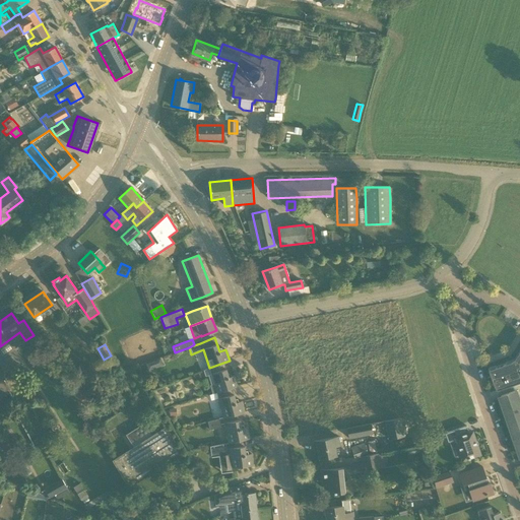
[(298,395),(296,396),(297,401),(296,401),(298,406),(299,406),(300,411),(303,410),(304,411),(303,412),(304,414),(305,414),(306,418),(305,418),(306,421),(313,419),(313,418),(316,418),(319,432),(320,432),(315,412),(317,411),(318,412),(322,411),(321,410),(324,409),(320,395),(323,394),(322,388),(332,385),(321,346),(310,349),(313,360),(310,361),(315,377),(302,381),(306,393),(303,393),(298,395)]
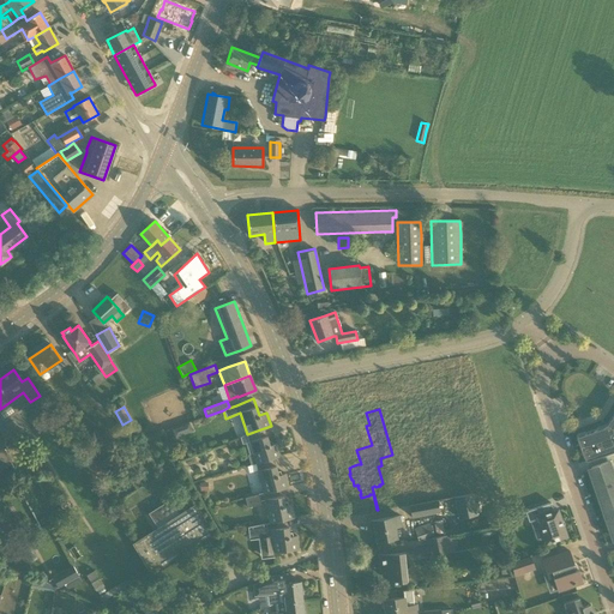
[(579,437),(578,437),(584,456),(588,461),(601,456),(600,456),(599,452),(613,446),(613,416),(608,426),(607,427),(605,428),(606,431),(599,433),(599,429),(585,434),(587,437),(581,439),(579,437)]
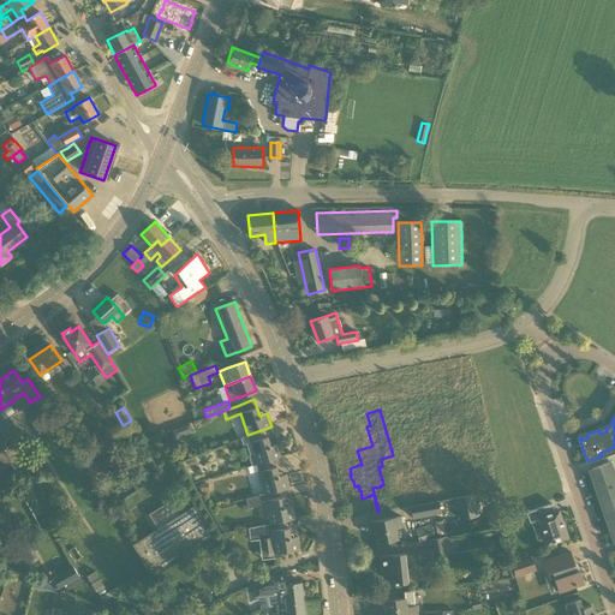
[(250,455),(248,455),(251,466),(257,464),(274,459),(281,457),(276,443),(270,446),(264,429),(248,435),(250,442),(250,443),(254,454),(250,455)]
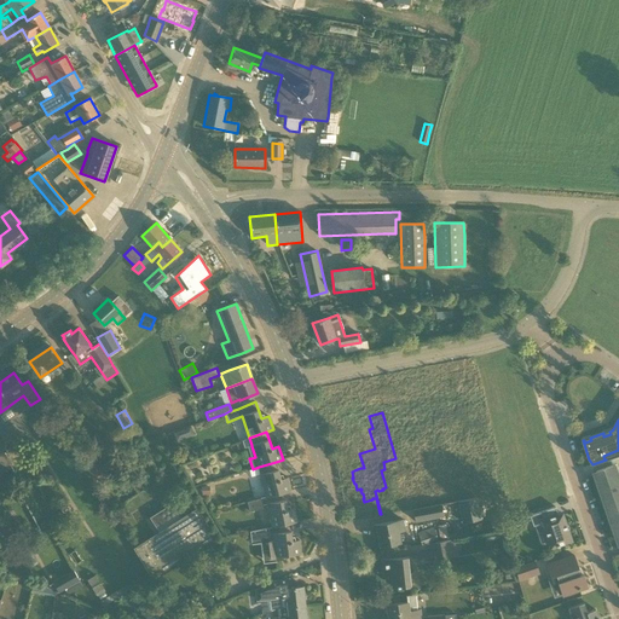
[(0,445),(0,473),(12,466),(0,445)]
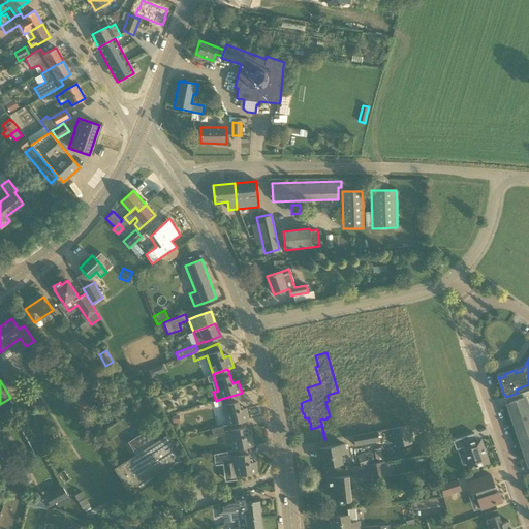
[(84,397),(74,383),(66,389),(82,413),(102,400),(96,391),(87,397),(84,397)]
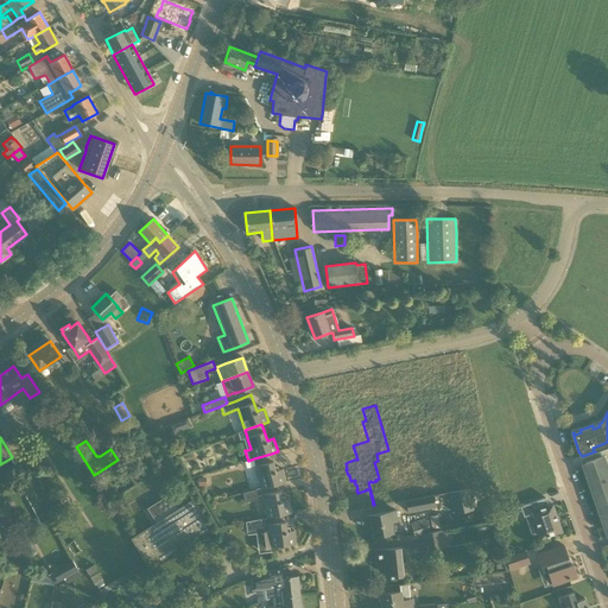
[(276,470),(271,454),(254,458),(261,488),(285,482),(283,469),(276,470)]
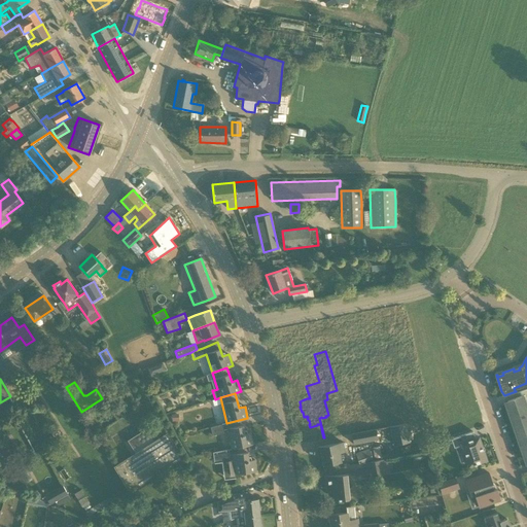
[(508,401),(505,402),(506,405),(508,413),(512,419),(514,425),(516,424),(526,419),(526,411),(525,407),(525,406),(522,396),(507,400),(508,401)]
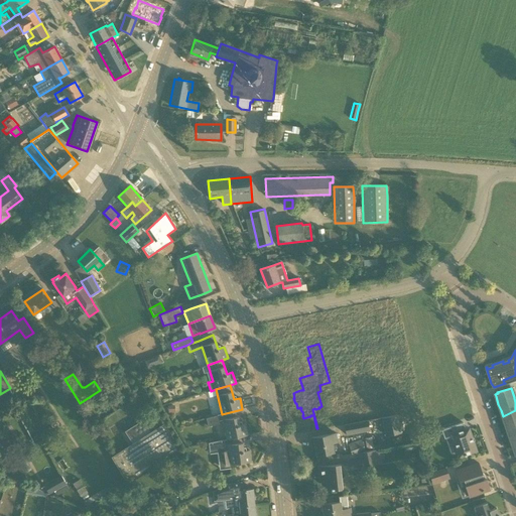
[(515,410),(505,415),(503,416),(505,424),(507,430),(509,435),(512,434),(515,432),(515,410)]
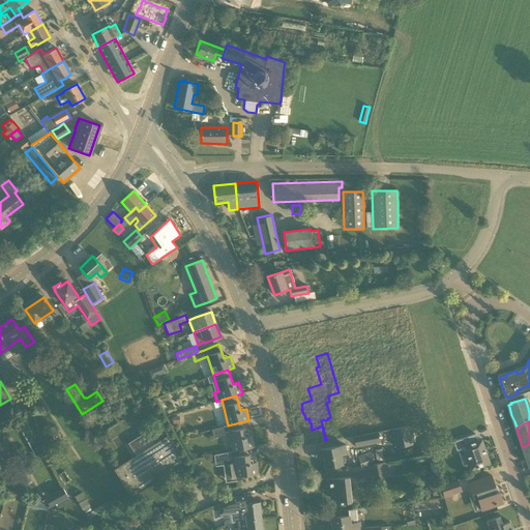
[(224,427),(211,430),(213,438),(226,435),(224,427)]
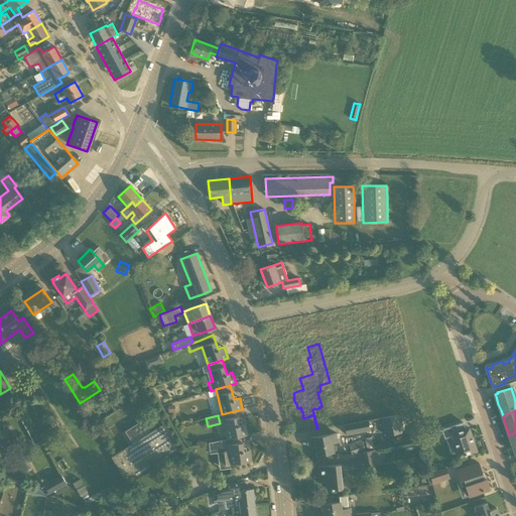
[(397,415),(383,418),(386,435),(400,432),(397,415)]
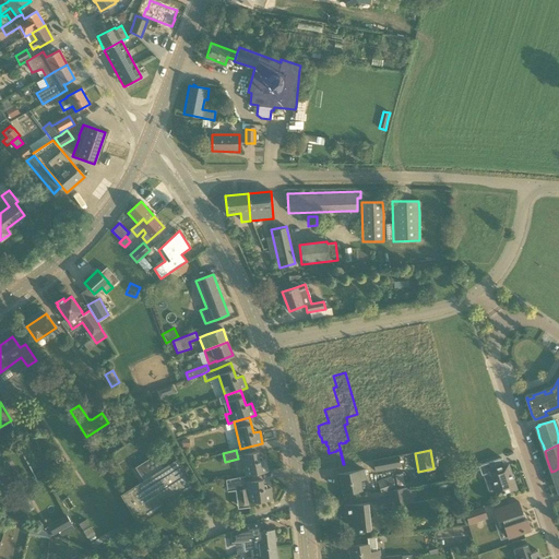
[(241,454),(245,476),(261,473),(268,472),(265,460),(259,461),(258,452),(241,454)]
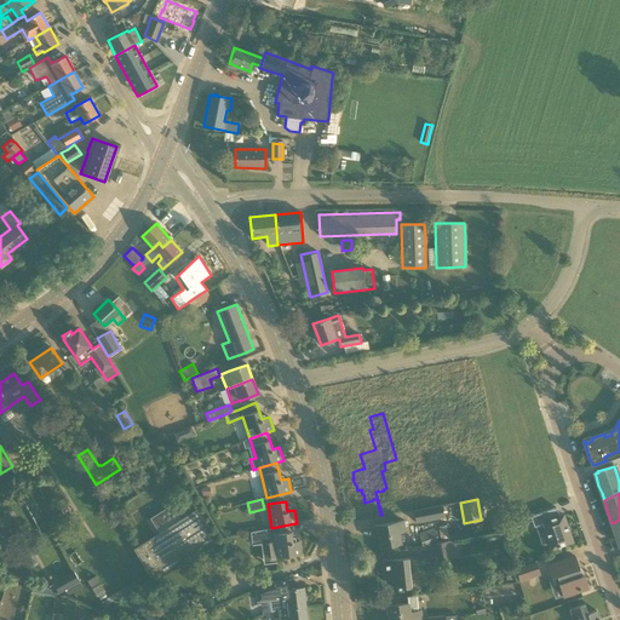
[(415,523),(445,517),(442,505),(413,511),(415,523)]
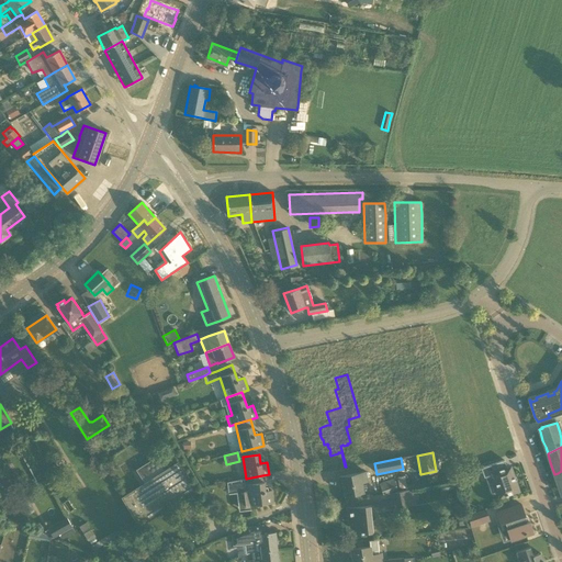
[(505,496),(507,496),(507,495),(518,491),(510,467),(506,468),(504,461),(504,460),(480,469),(481,469),(484,478),(485,478),(492,495),(498,493),(499,497),(505,496)]
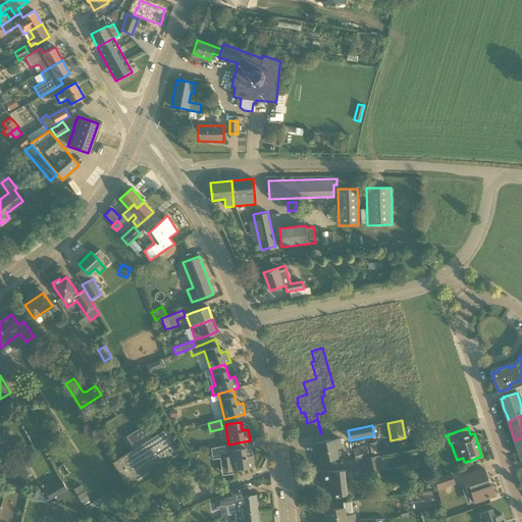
[(170,460),(179,455),(164,429),(112,462),(117,471),(127,488),(170,460)]
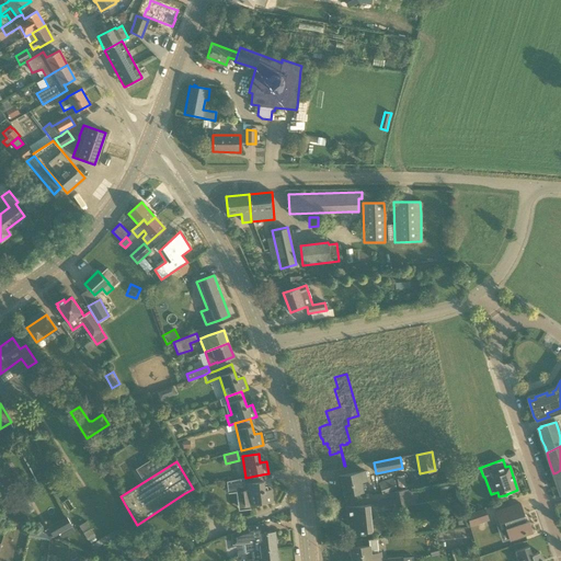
[(474,466),(465,469),(467,476),(477,472),(474,466)]
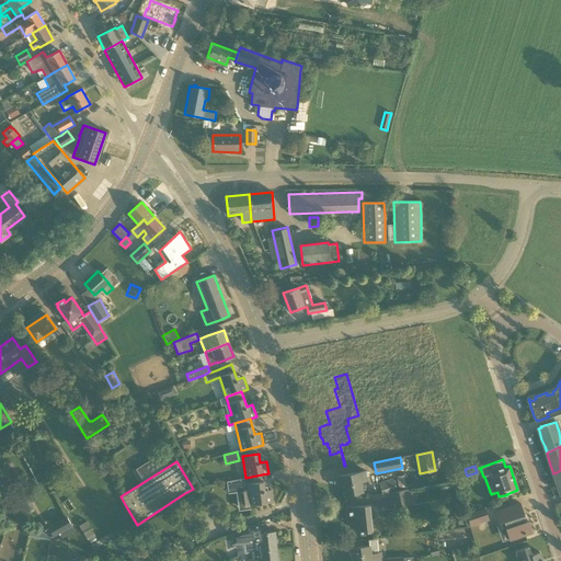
[(344,495),(355,493),(363,492),(361,482),(366,481),(365,471),(348,474),(338,476),(340,488),(343,487),(344,495)]
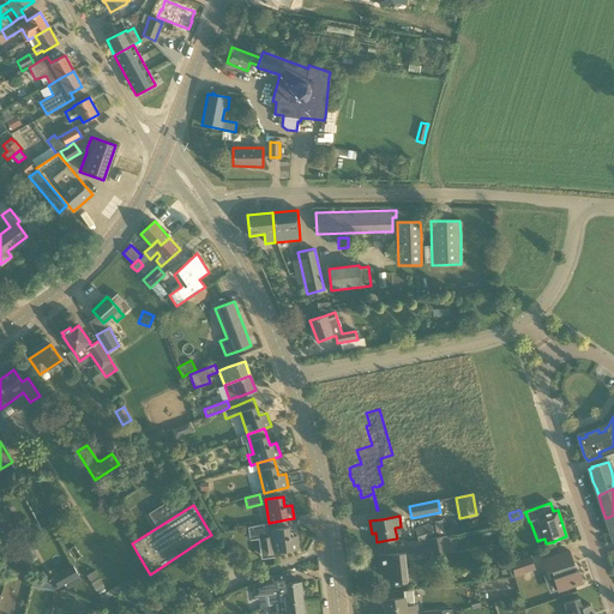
[(287,519),(269,523),(247,527),(250,540),(258,539),(259,547),(268,546),(268,553),(299,549),(296,536),(289,537),(287,519)]
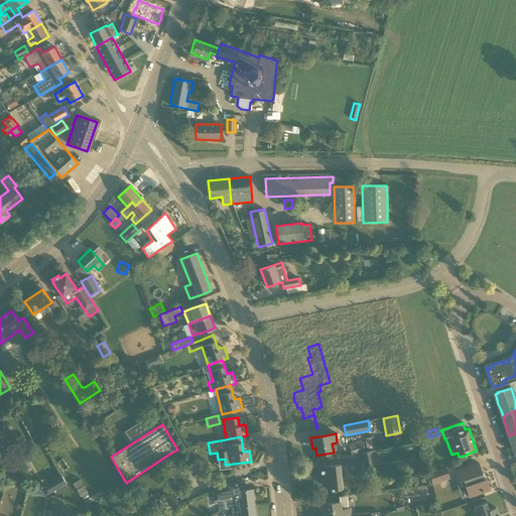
[(351,455),(365,449),(361,439),(348,443),(351,455)]
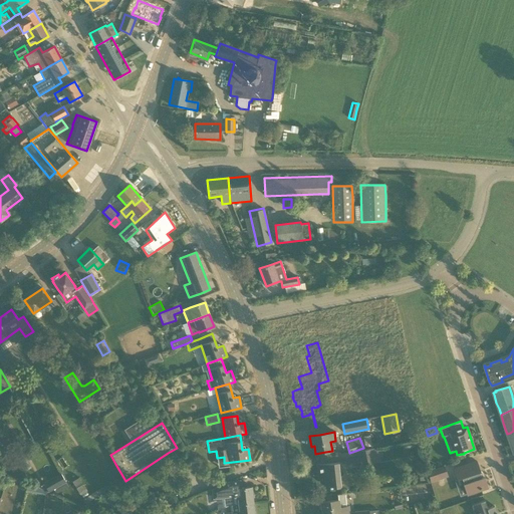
[(358,451),(359,458),(347,460),(349,468),(362,465),(373,462),(379,461),(379,457),(382,457),(380,447),(371,449),(358,451)]
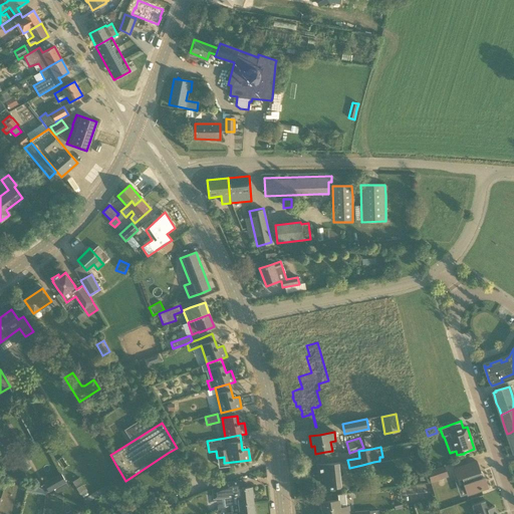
[(467,494),(478,490),(488,487),(484,477),(481,478),(479,472),(480,472),(477,461),(454,469),(457,479),(462,478),(464,484),(463,484),(467,494)]
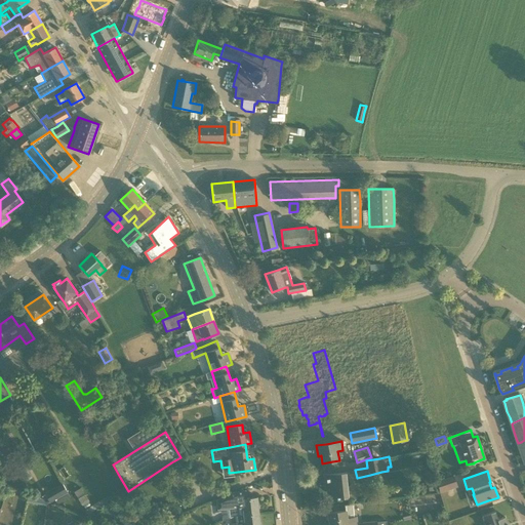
[(333,498),(344,497),(348,496),(348,497),(352,497),(355,499),(359,495),(362,492),(352,483),(349,486),(348,486),(346,473),(324,475),(325,487),(331,486),(333,498)]
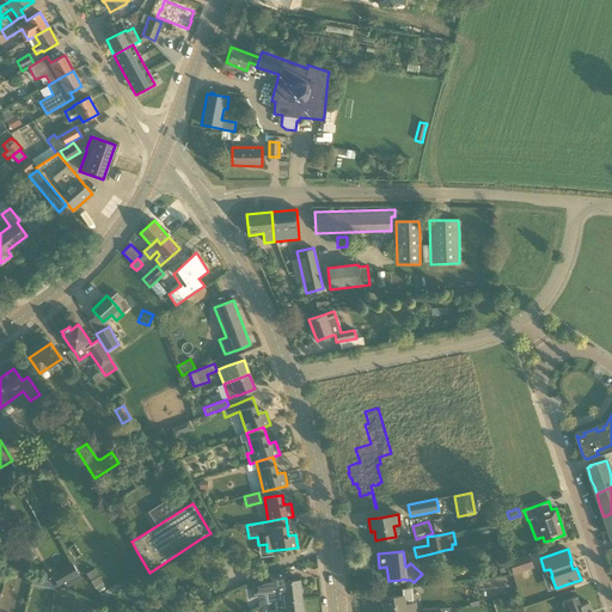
[(509,562),(513,574),(533,568),(530,555),(509,562)]
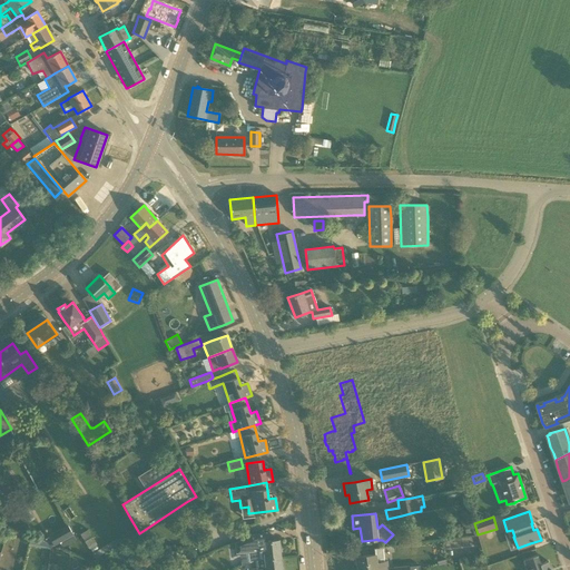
[(48,539),(52,546),(60,541),(62,546),(75,539),(69,528),(48,539)]
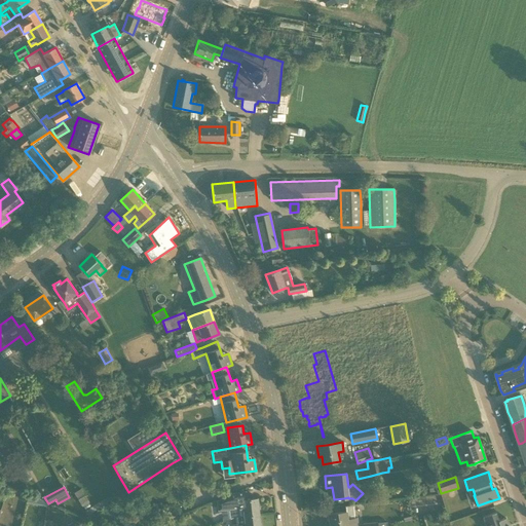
[(238,517),(259,514),(258,498),(248,499),(246,491),(236,492),(217,500),(218,511),(237,510),(238,517)]
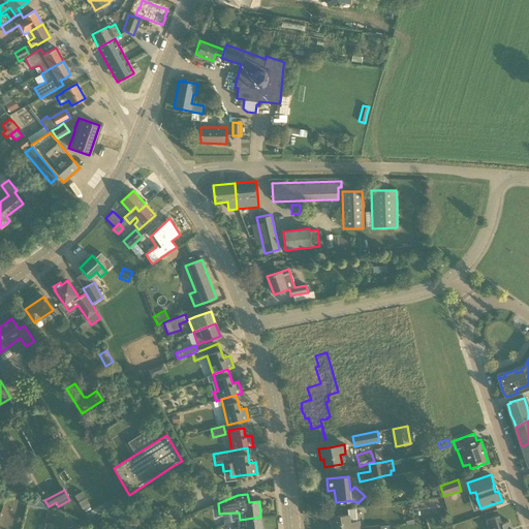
[(331,528),(359,528),(359,522),(356,522),(355,508),(347,509),(347,515),(331,517),(331,528)]
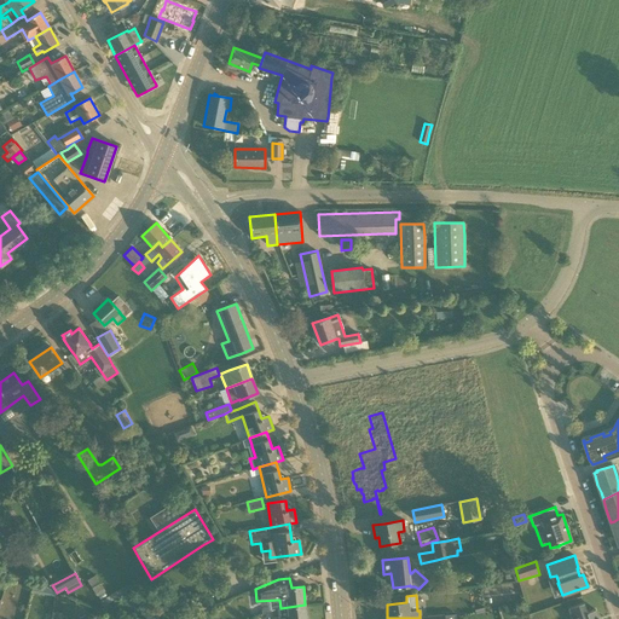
[(572,618),(597,618),(595,609),(586,613),(584,603),(570,608),(572,618)]
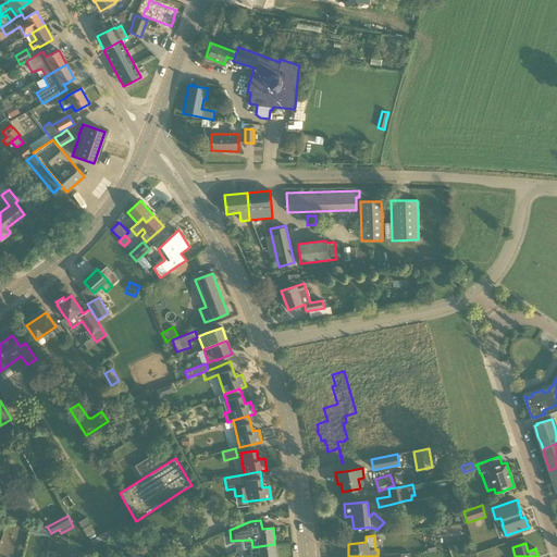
[(275,556),(274,544),(252,547),(252,555),(246,556),(275,556)]
